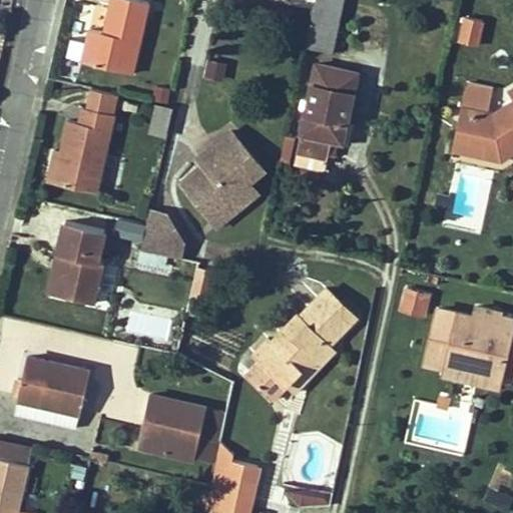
[(132,72),(149,2),(140,0),(111,0),(104,32),(89,28),(82,61),(132,72)]
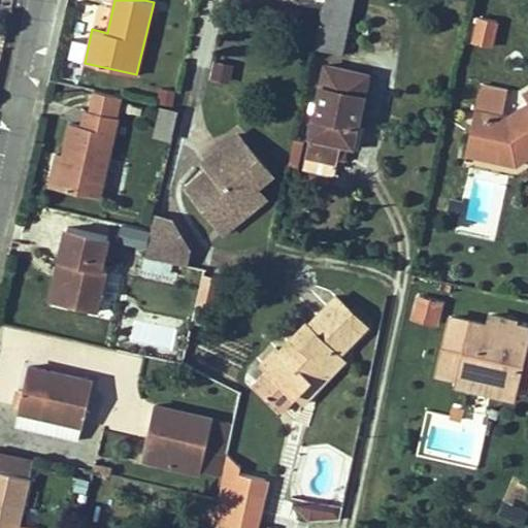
[(345,30),(352,0),(324,0),(315,47),(340,54),(342,46),(345,30)]
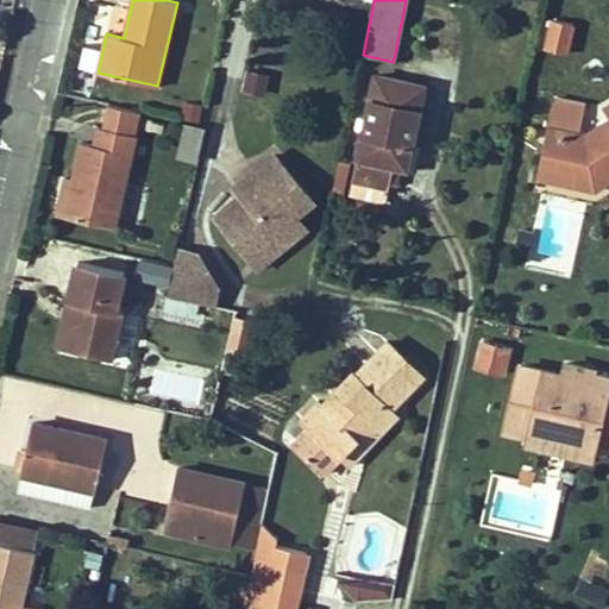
[(566,54),(573,24),(553,19),(546,48),(566,54)]
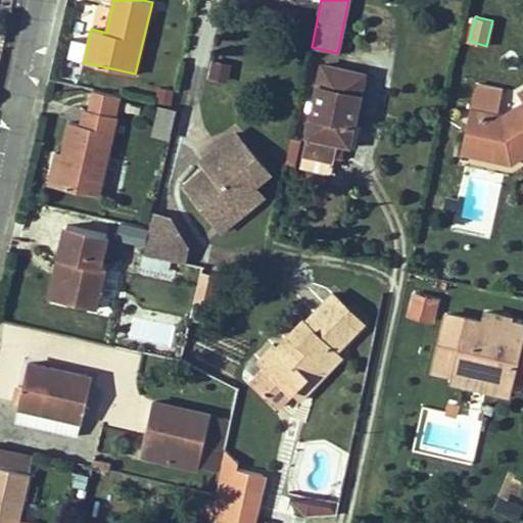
[(227,80),(230,64),(212,60),(209,76),(227,80)]
